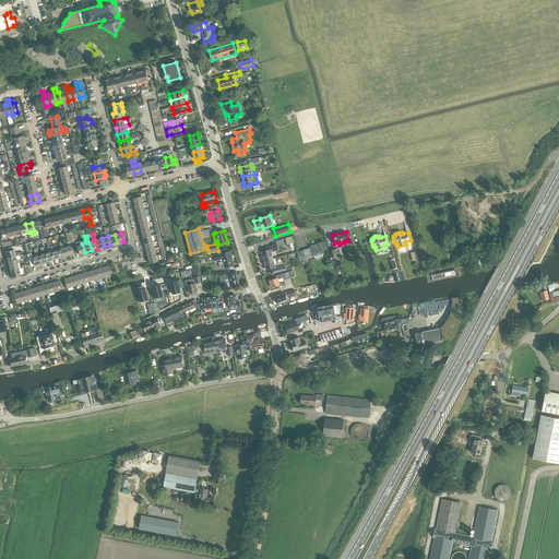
[(102,238),(95,240),(97,249),(104,247),(102,238)]
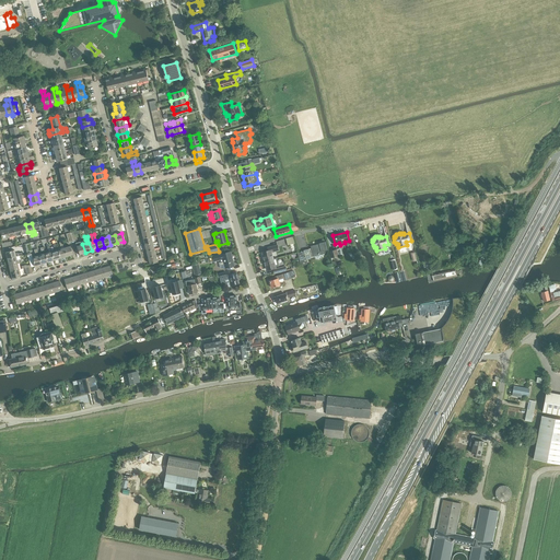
[(82,241),(76,243),(77,246),(79,255),(85,253),(82,244),(82,241)]
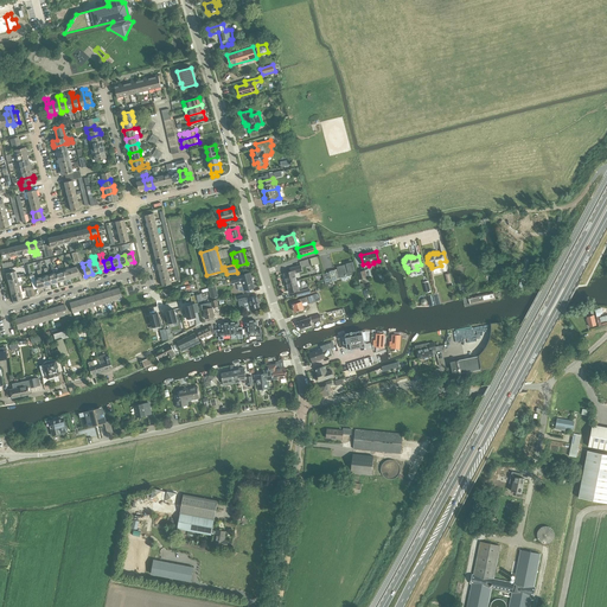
[(326,288),(333,286),(332,281),(337,280),(337,279),(351,275),(351,273),(356,272),(352,262),(346,263),(346,264),(344,266),(344,264),(340,266),(339,266),(339,267),(337,267),(338,269),(334,270),(328,272),(330,273),(323,274),(324,279),(326,288)]
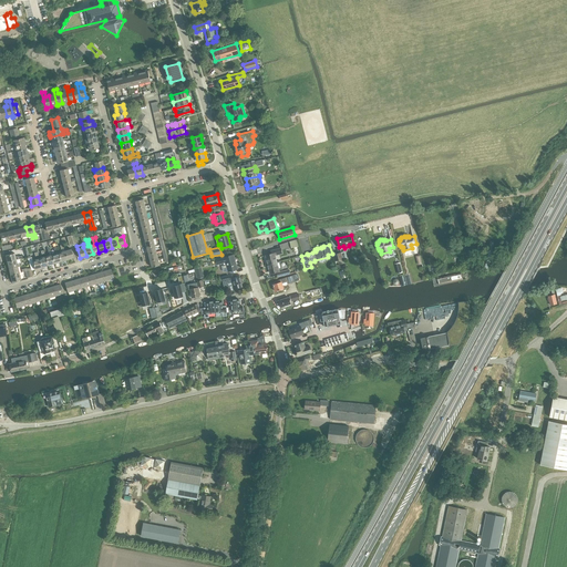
[(51,255),(54,264),(61,261),(58,253),(55,246),(53,247),(54,249),(53,249),(54,254),(51,255)]
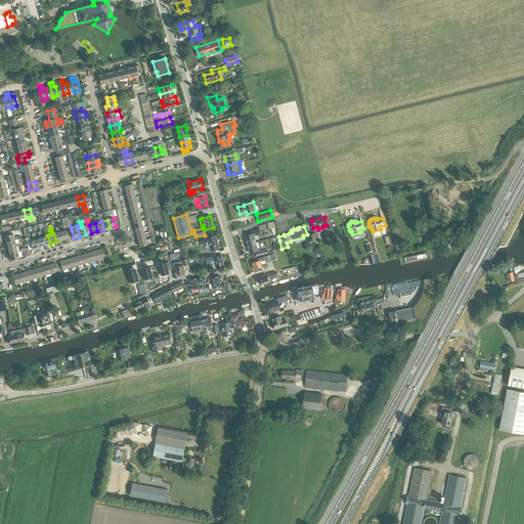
[(45,236),(42,237),(44,245),(50,244),(47,235),(46,229),(45,228),(43,229),(44,230),(43,230),(44,233),(45,236)]
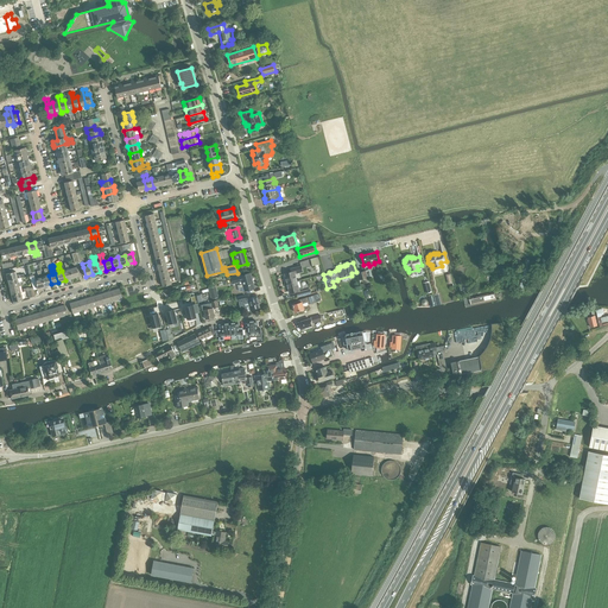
[(291,272),(285,273),(287,284),(297,282),(295,273),(303,272),(301,266),(291,268),(291,272)]
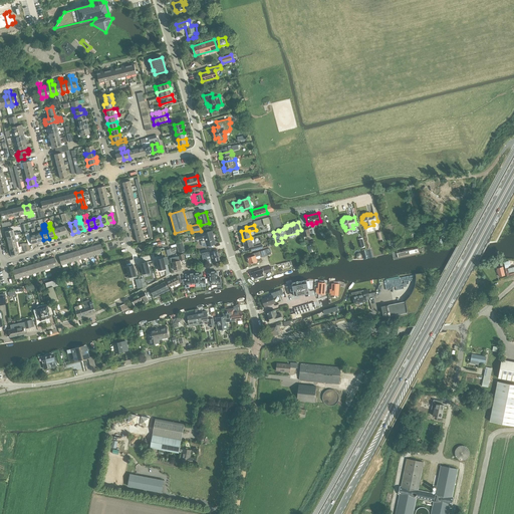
[(64,226),(58,227),(60,235),(66,233),(64,226)]
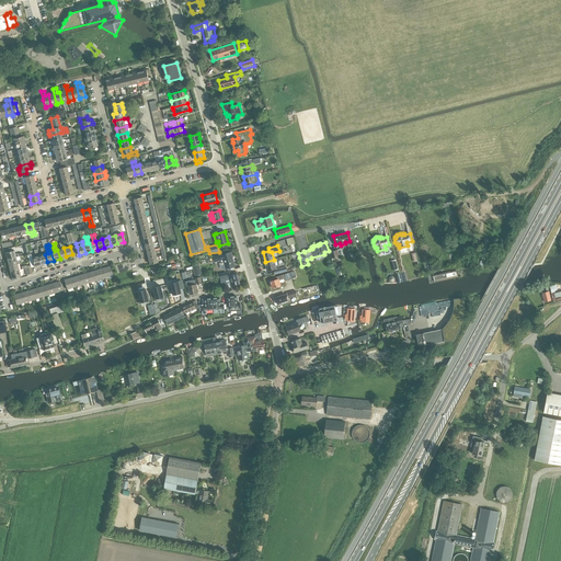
[(10,248),(2,250),(3,253),(6,252),(7,259),(20,256),(22,255),(21,253),(14,254),(13,250),(10,251),(10,248)]
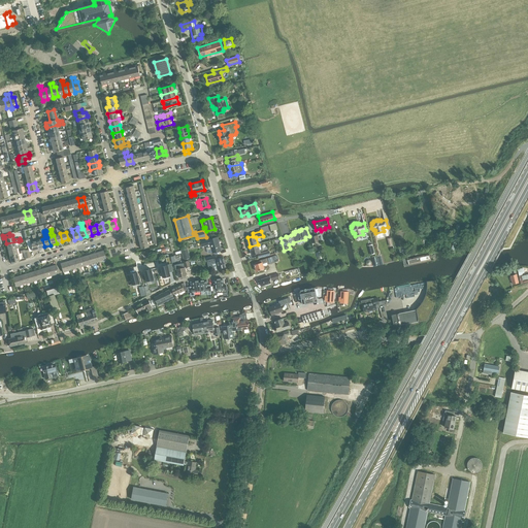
[(60,233),(54,235),(57,243),(62,241),(60,233)]
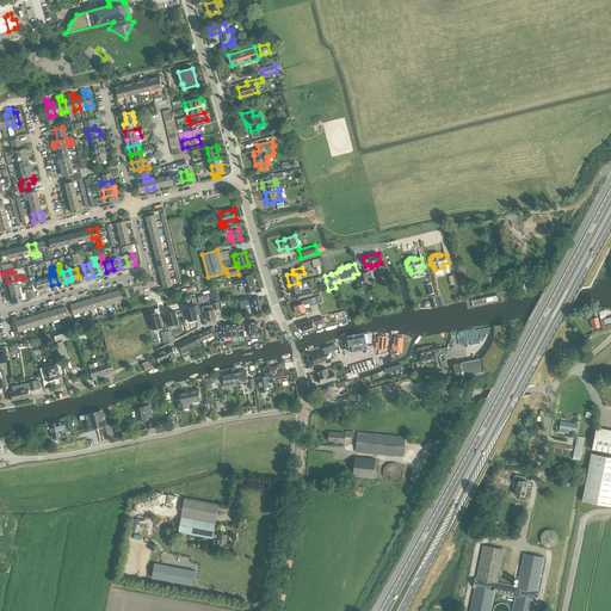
[(360,282),(370,279),(368,272),(359,275),(360,282)]
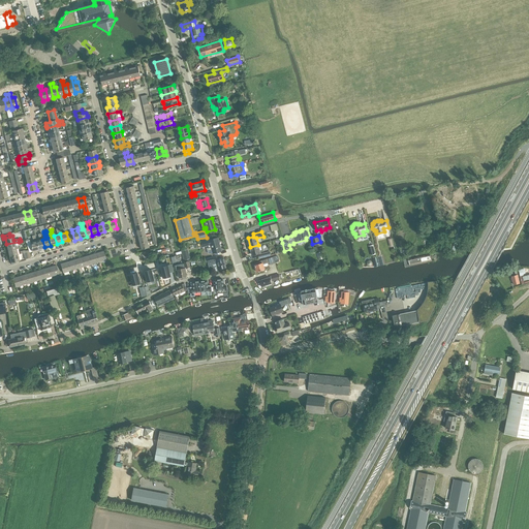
[(213,253),(221,251),(218,238),(209,240),(210,240),(205,242),(205,240),(200,241),(203,247),(211,244),(213,253)]
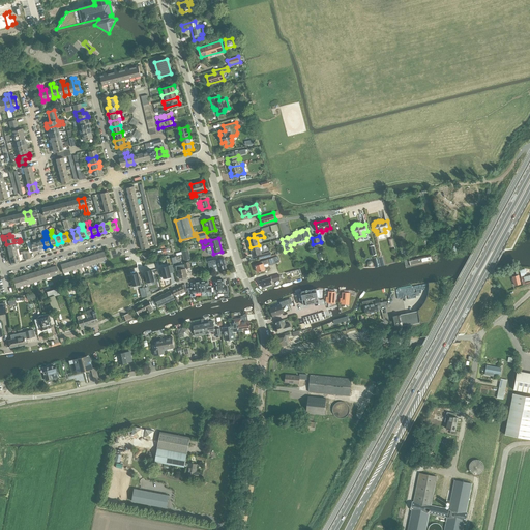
[(29,240),(26,241),(28,247),(31,246),(32,252),(38,249),(36,241),(30,243),(29,240)]
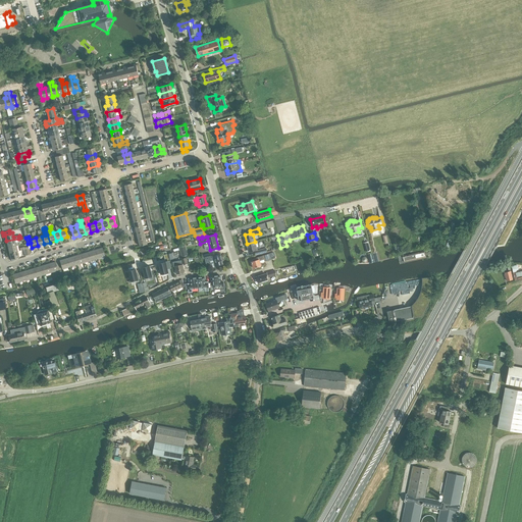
[(42,237),(36,238),(38,246),(44,244),(42,237)]
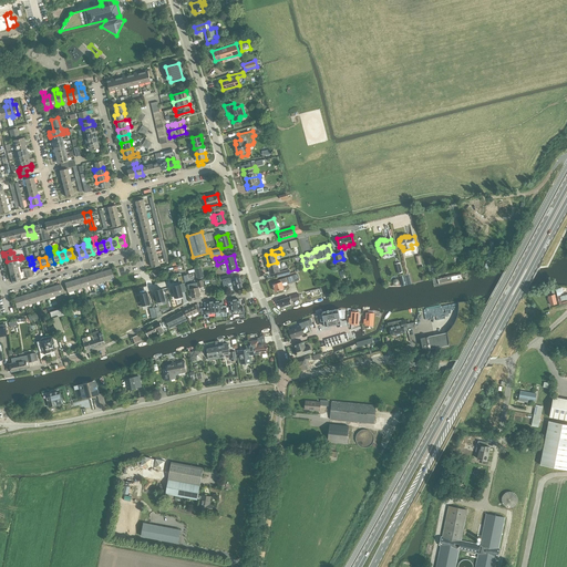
[(20,259),(7,261),(9,268),(17,266),(20,266),(23,265),(23,263),(21,263),(20,259)]
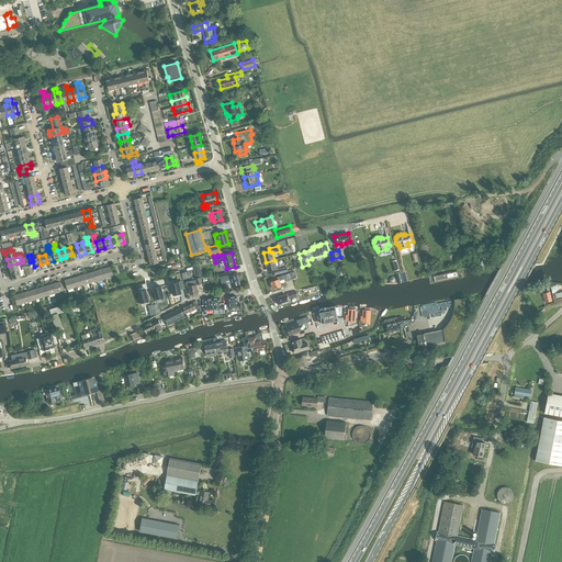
[(274,260),(266,262),(268,271),(277,269),(277,268),(277,267),(279,267),(277,259),(274,260)]
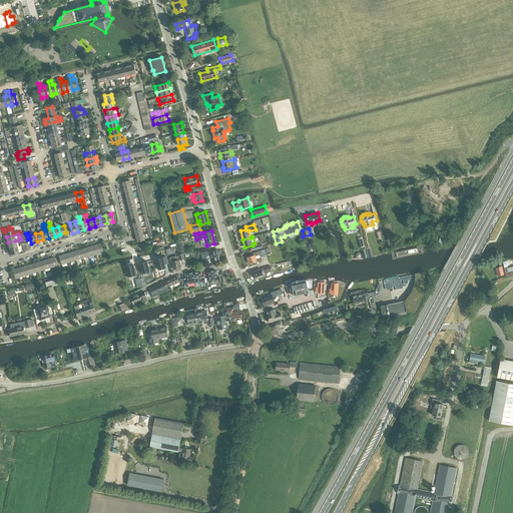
[(100,243),(93,245),(96,253),(103,251),(100,243)]
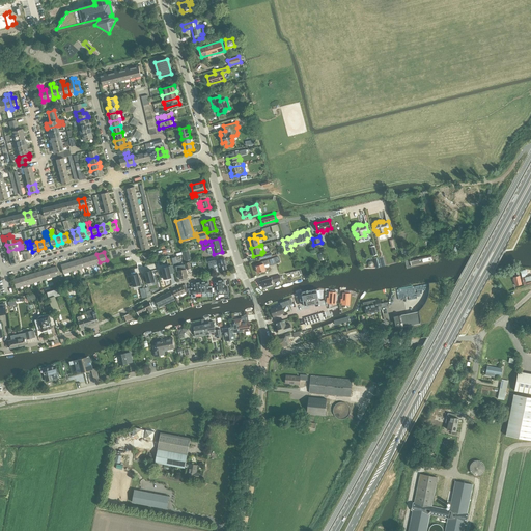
[(92,266),(100,262),(96,254),(89,256),(92,266)]
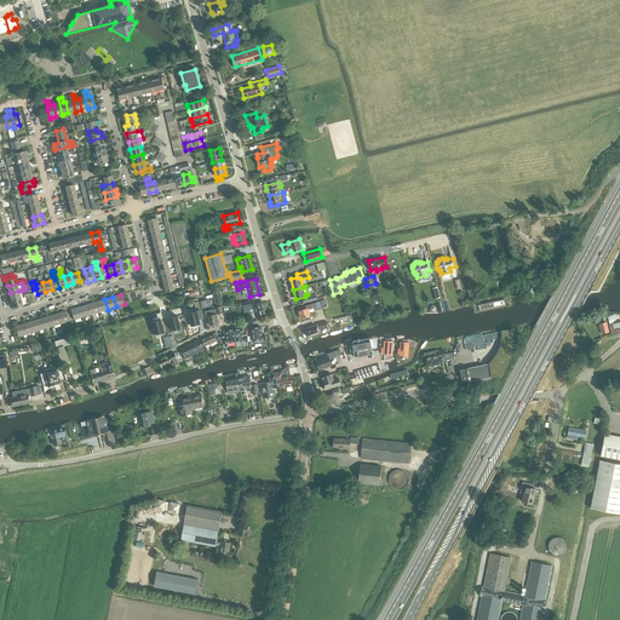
[(99,313),(108,310),(104,299),(96,302),(99,313)]
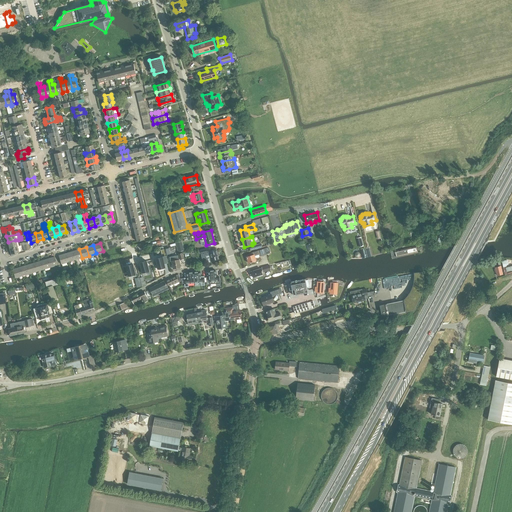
[(261,256),(270,253),(268,247),(259,250),(261,256)]
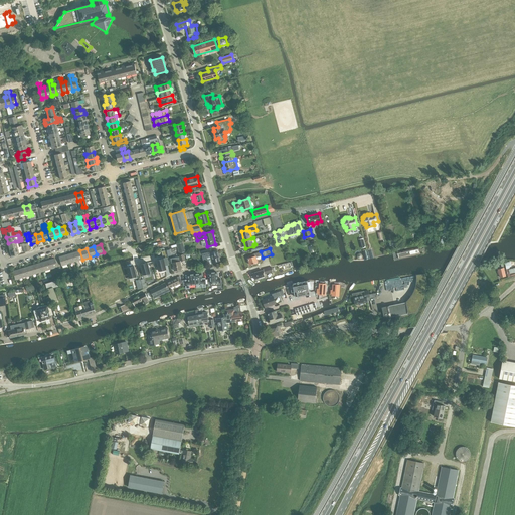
[(209,252),(208,252),(207,249),(201,251),(202,255),(204,254),(204,256),(208,255),(209,256),(210,256),(211,259),(207,260),(209,265),(212,264),(212,263),(220,261),(217,250),(209,252)]
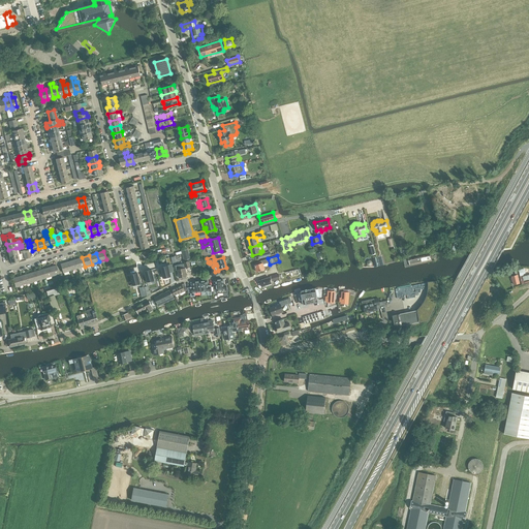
[(74,259),(78,269),(85,267),(82,257),(74,259)]
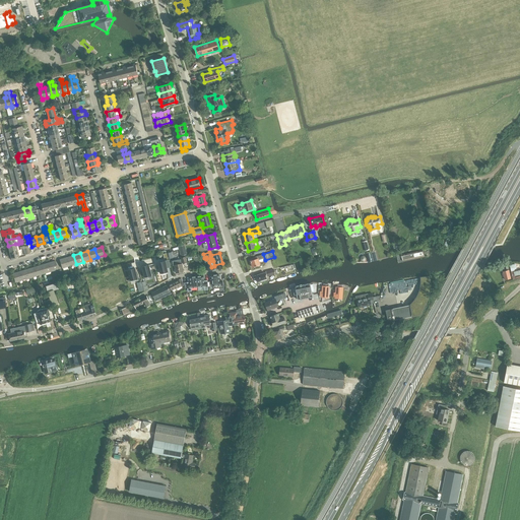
[(402,262),(424,259),(423,253),(401,256),(402,262)]
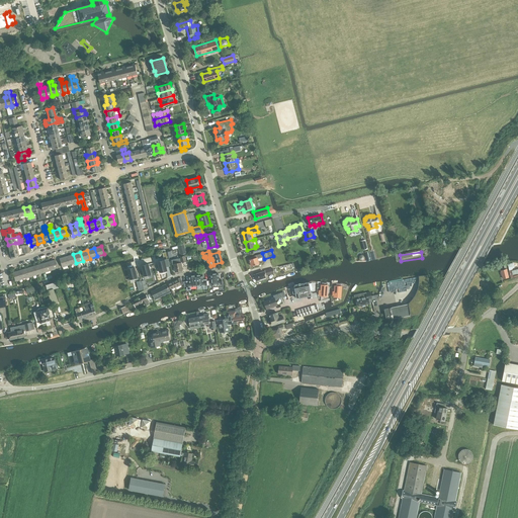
[(251,257),(252,259),(250,260),(252,266),(259,263),(258,258),(262,257),(261,253),(251,257)]
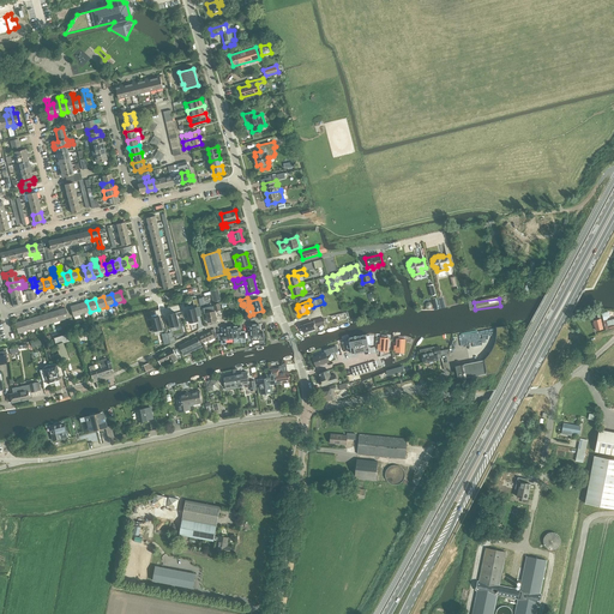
[(82,314),(90,312),(86,301),(78,304),(82,314)]
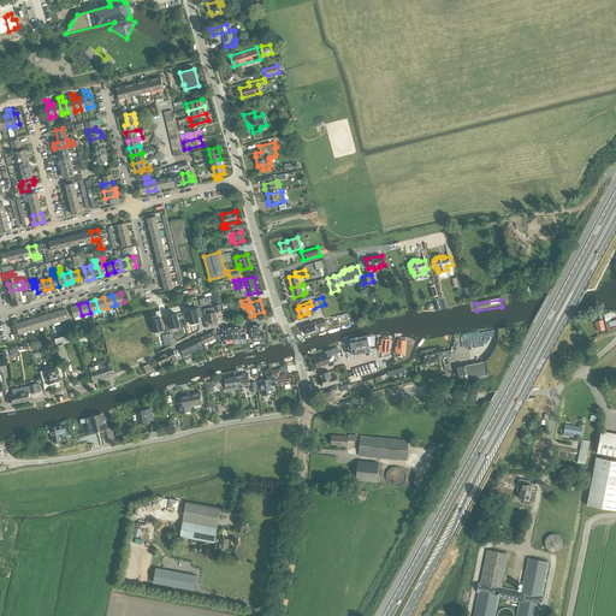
[(70,307),(73,318),(82,315),(78,304),(70,307)]
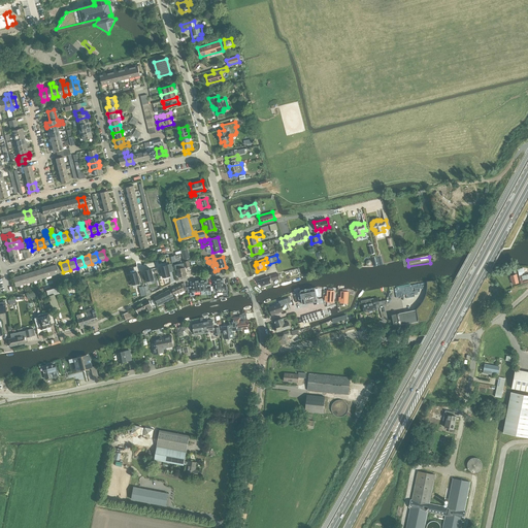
[(168,264),(161,266),(163,277),(165,276),(165,277),(170,276),(170,275),(171,275),(168,264)]
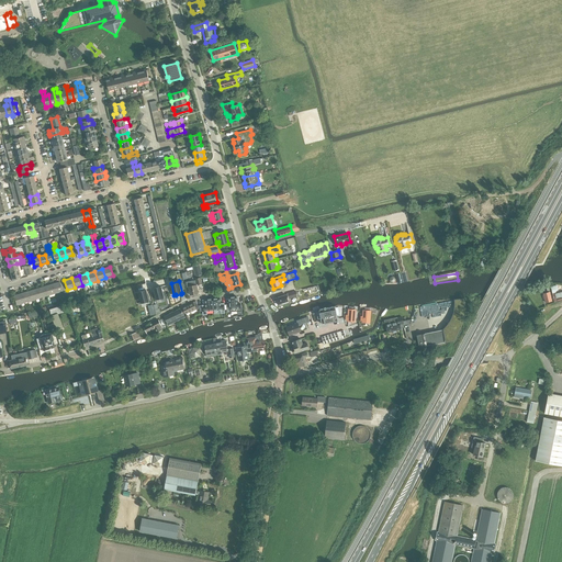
[(59,282),(52,284),(55,293),(63,291),(59,282)]
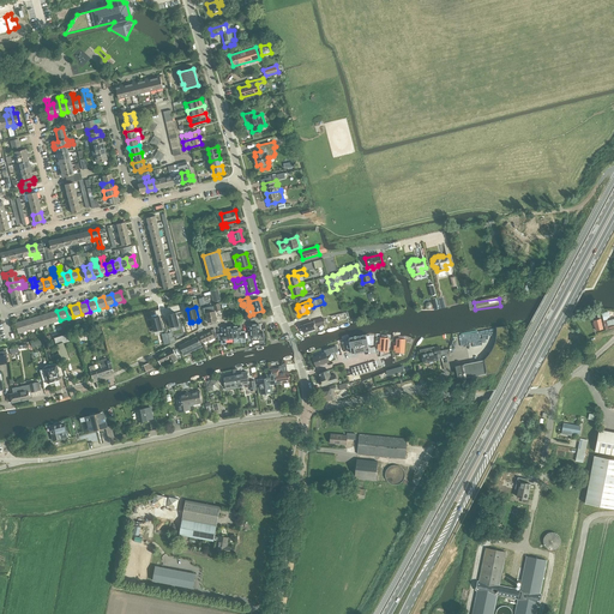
[(52,323),(60,320),(56,311),(48,313),(52,323)]
